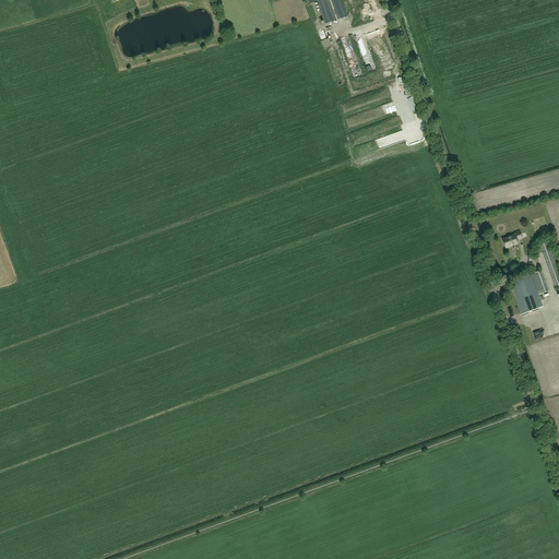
[(317,0),(325,24),(347,16),(342,0),(317,0)]
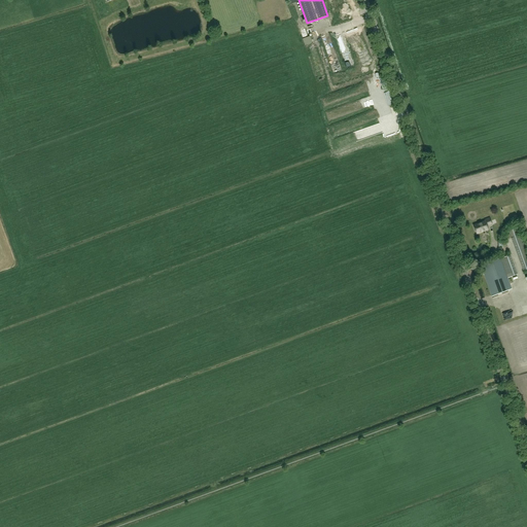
[(341,0),(336,0),(340,11),(345,9),(341,0)]
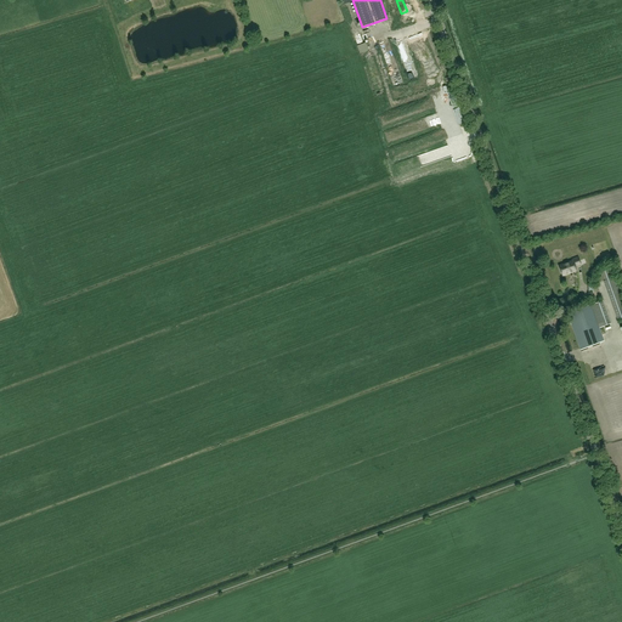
[(367,41),(358,44),(361,54),(369,51),(367,41)]
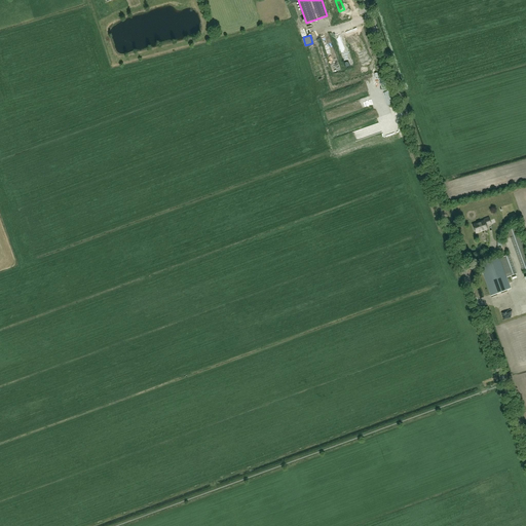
[(484,220),(472,225),(476,234),(487,229),(486,225),(491,223),(488,217),(483,219),(484,220)]
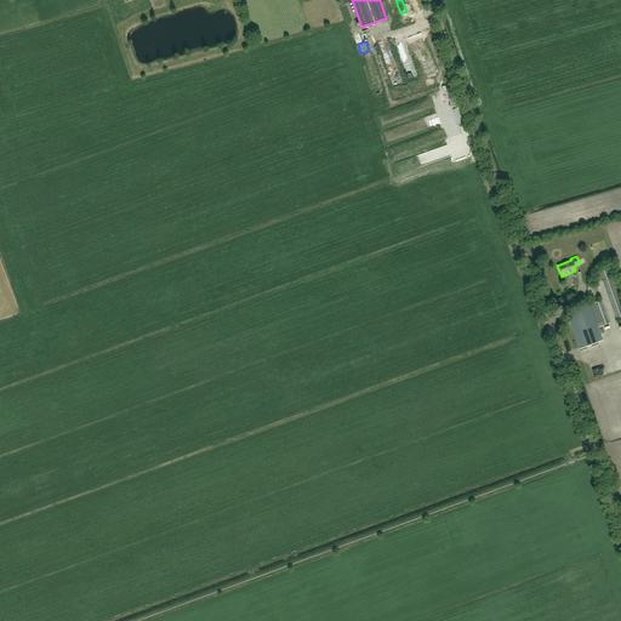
[(609,297),(615,315),(617,320),(620,319),(620,295),(620,292),(617,288),(610,265),(599,268),(608,291),(609,297)]
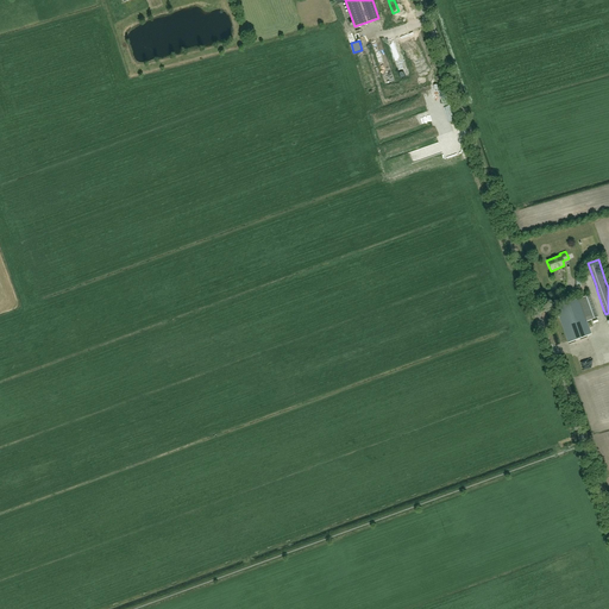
[(578,299),(556,307),(569,343),(591,334),(586,321),(596,318),(589,295),(578,299)]
